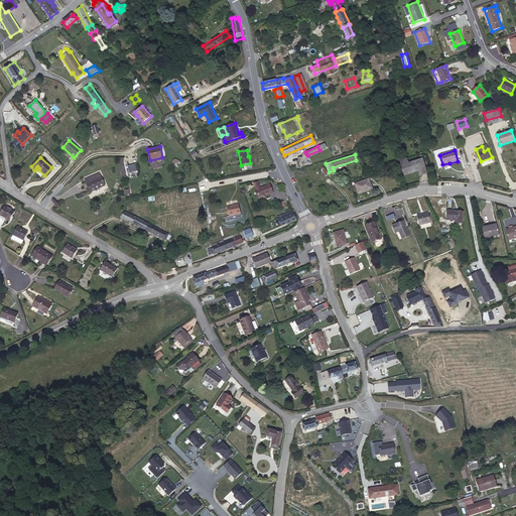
[(427,173),(422,158),(408,162),(407,158),(399,160),(404,175),(418,170),(419,175),(427,173)]
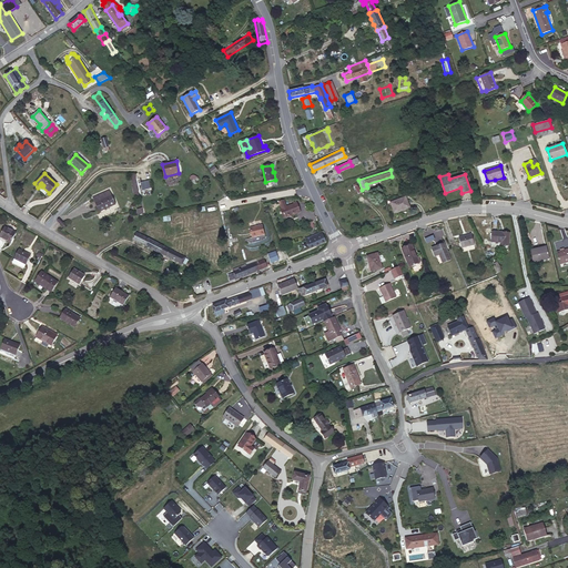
[(356,194),(355,193),(357,192),(353,185),(340,192),(345,202),(350,200),(348,199),(356,194)]
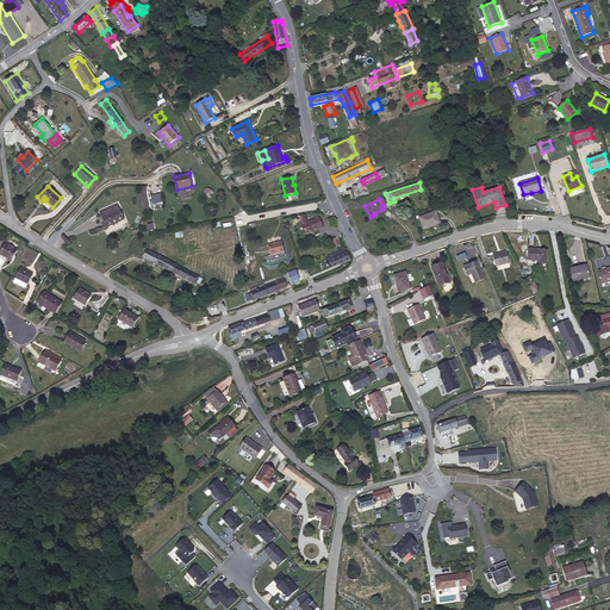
[(100,212),(103,218),(119,210),(117,205),(100,212)]
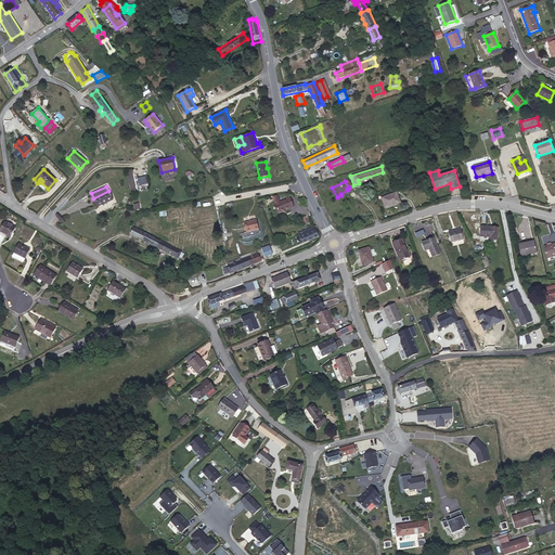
[(97,207),(113,199),(108,191),(93,198),(97,207)]
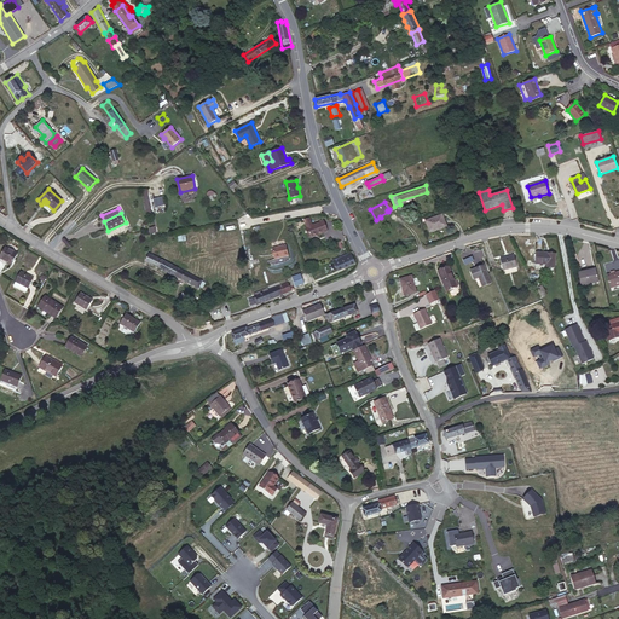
[(446,226),(443,214),(426,220),(431,232),(446,226)]
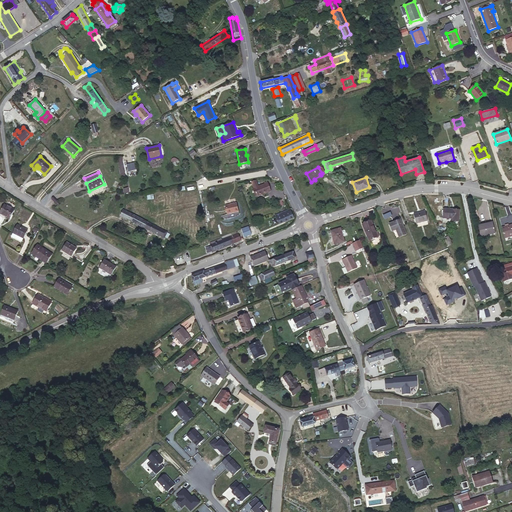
[(257,196),(271,191),(268,183),(259,186),(256,179),(251,181),(254,188),(257,196)]
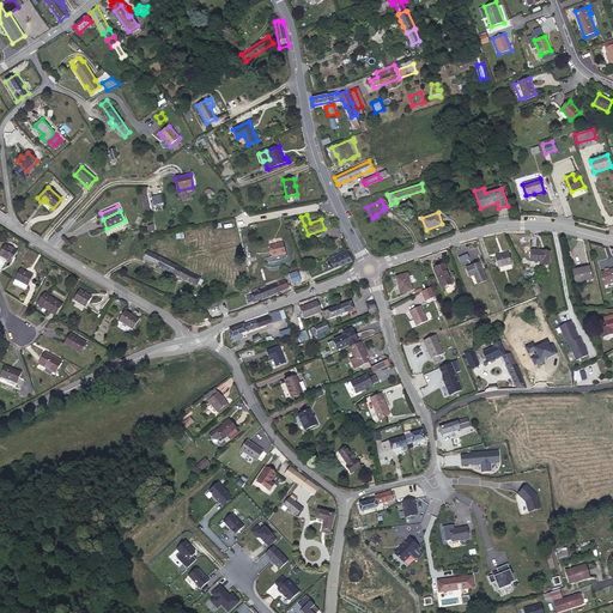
[(195,236),(193,228),(184,229),(186,238),(195,236)]
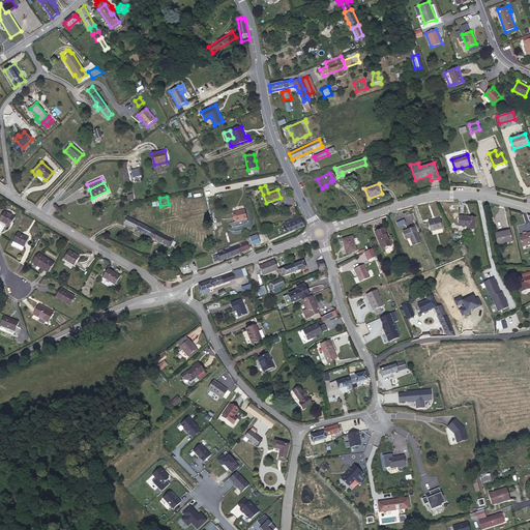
[(246,219),(244,210),(233,212),(236,222),(246,219)]
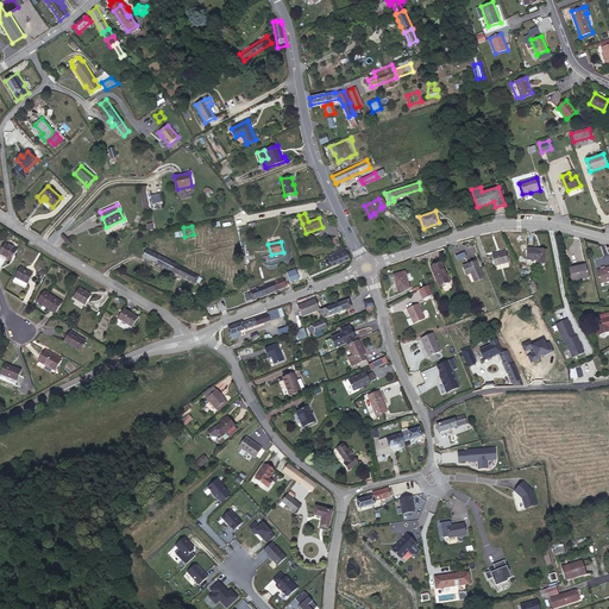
[(12,258),(17,250),(5,244),(0,252),(0,253),(7,258),(7,257),(12,258)]
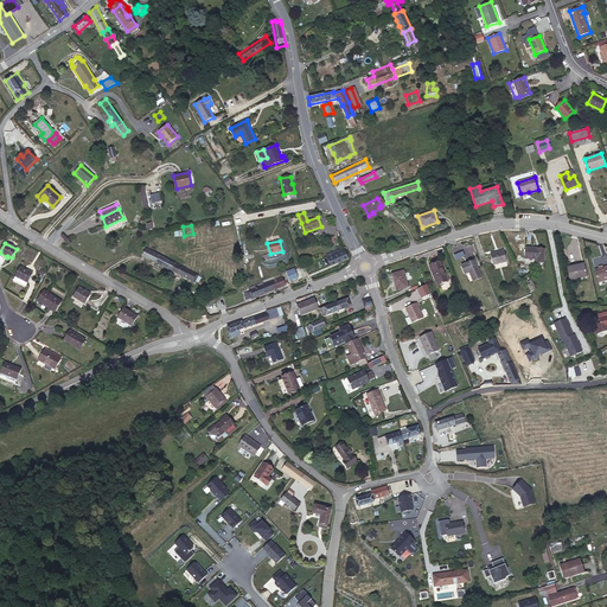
[(331,266),(349,257),(344,248),(326,255),(331,266)]
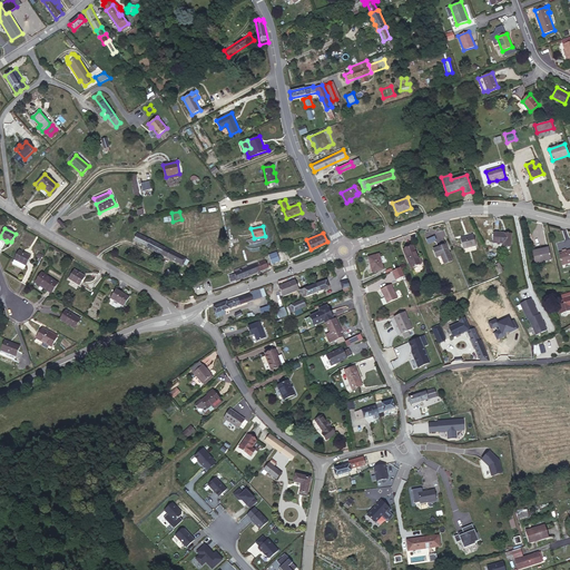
[(510,246),(511,234),(493,233),(493,243),(503,243),(503,246),(510,246)]
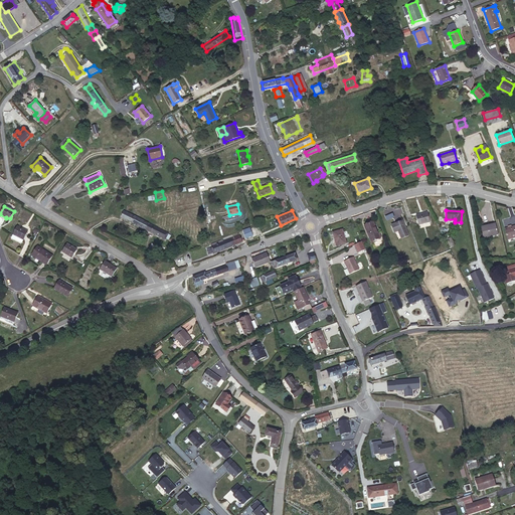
[(430,221),(427,212),(415,215),(418,224),(430,221)]
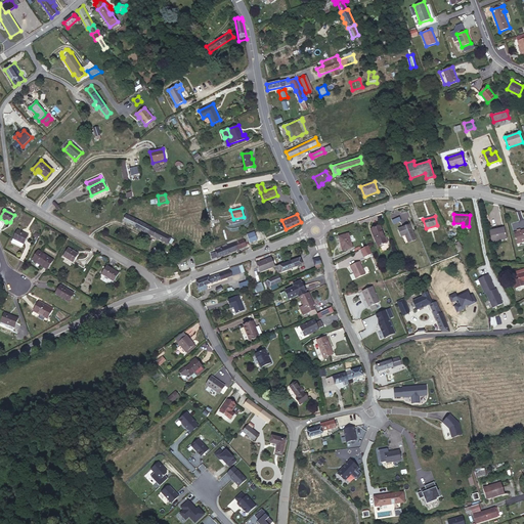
[(171,237),(129,217),(126,222),(168,244),(169,243),(171,237)]
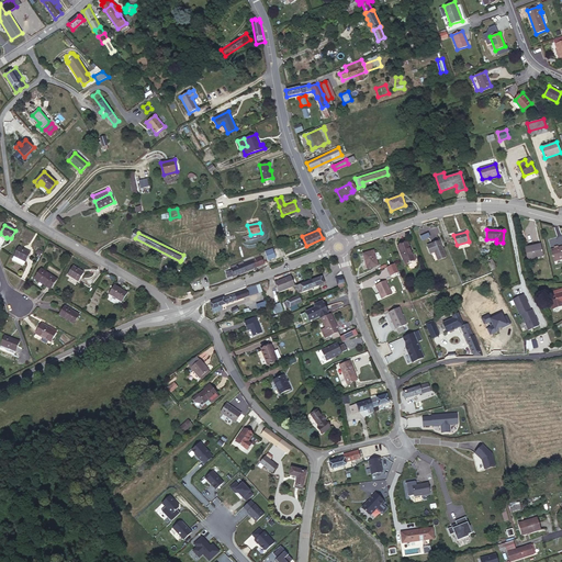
[(446,257),(439,240),(427,246),(430,254),(435,251),(438,260),(446,257)]
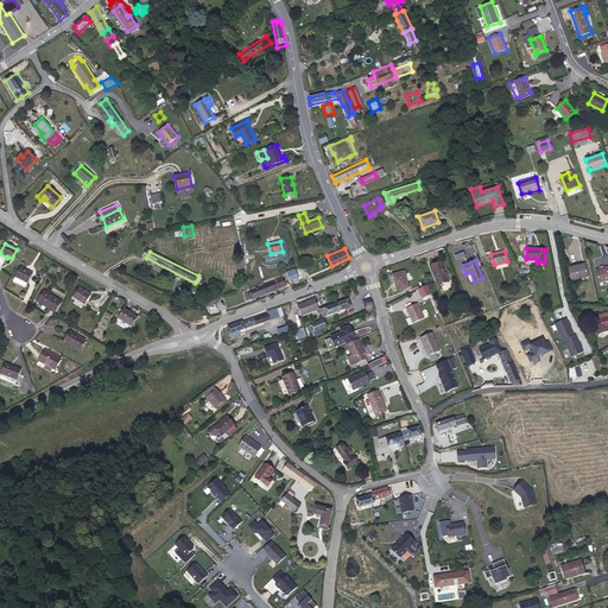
[(449,282),(441,263),(430,266),(438,285),(449,282)]
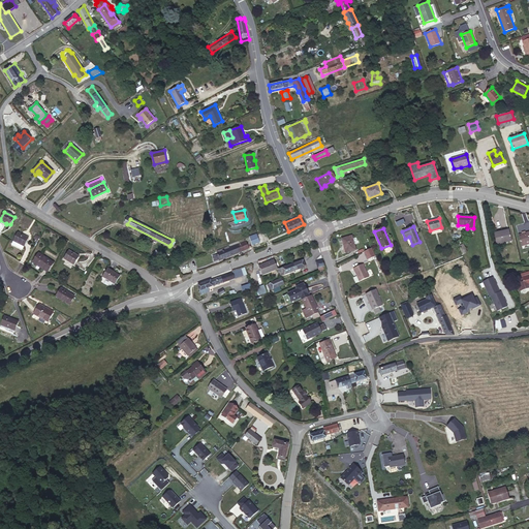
[(511,242),(508,228),(494,232),(497,245),(511,242)]
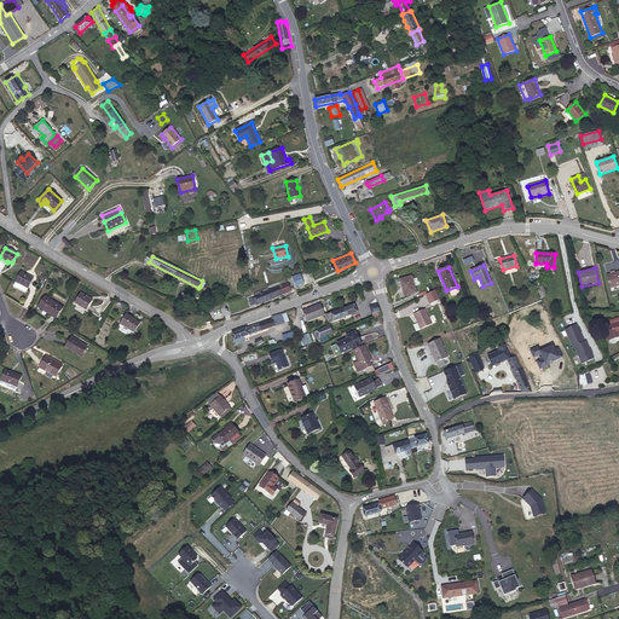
[(34,278),(21,271),(16,282),(19,284),(18,288),(27,293),(34,278)]
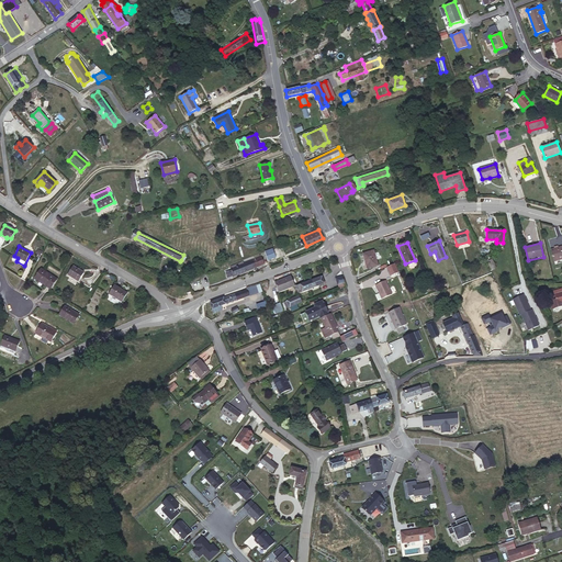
[(561,258),(561,246),(558,248),(554,249),(551,250),(554,261),(561,258)]
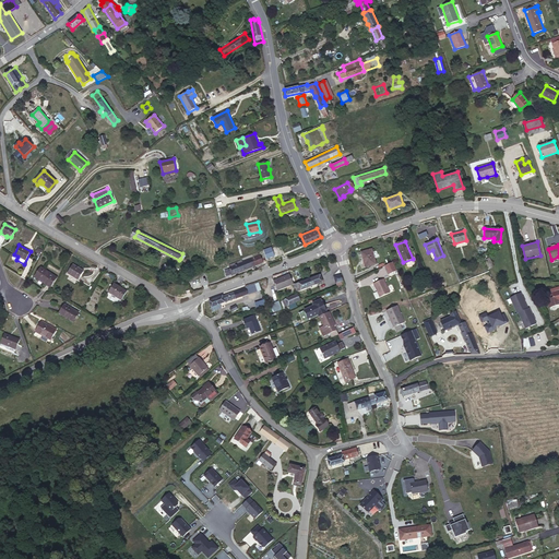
[(270,248),(263,251),(266,260),(273,258),(270,248)]
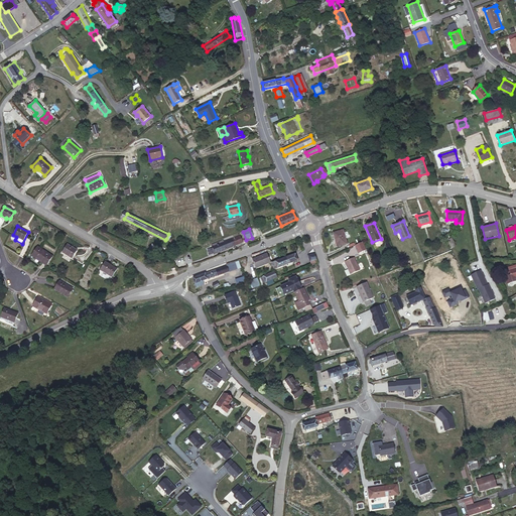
[(347,243),(343,230),(334,232),(336,239),(336,240),(338,246),(347,243)]
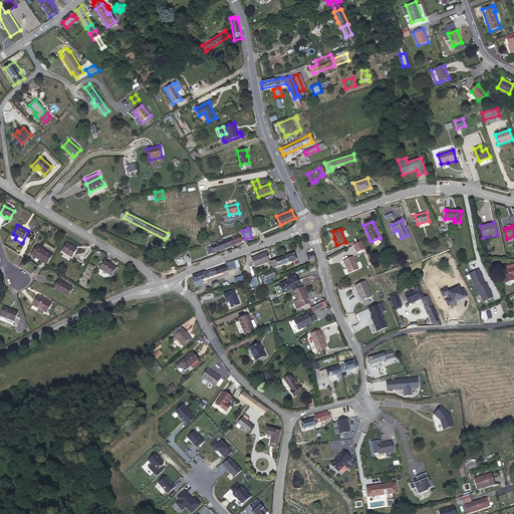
[(213,253),(233,245),(241,241),(239,235),(211,246),(213,253)]
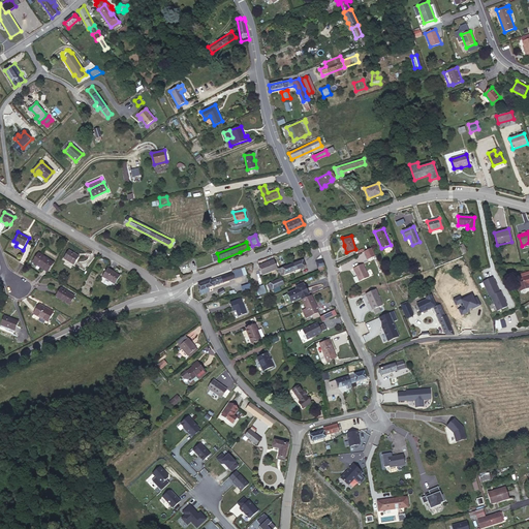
[(364,251),(368,259),(375,256),(372,248),(364,251)]
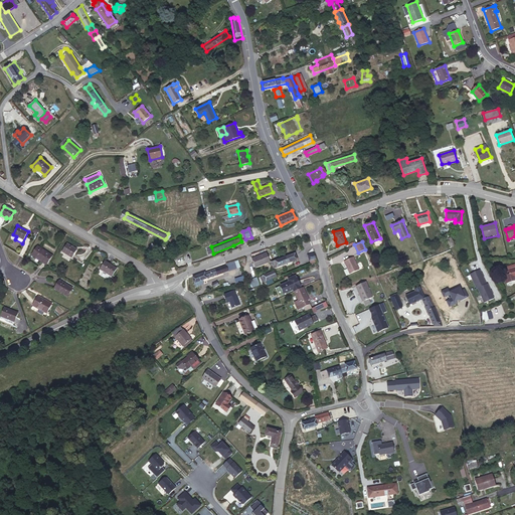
[(71,258),(76,249),(67,243),(61,251),(71,258)]
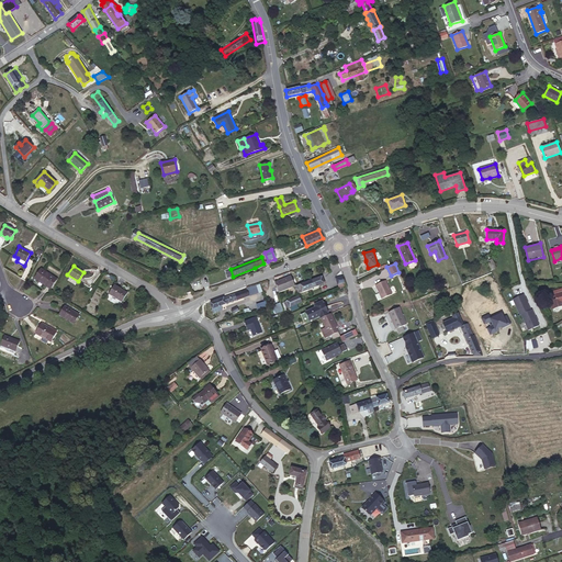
[(167,277),(171,269),(166,266),(161,274),(167,277)]
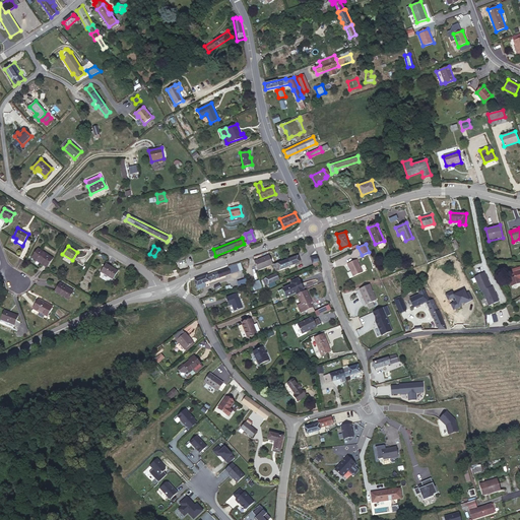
[(34,259),(47,267),(53,258),(38,249),(36,253),(37,254),(34,259)]
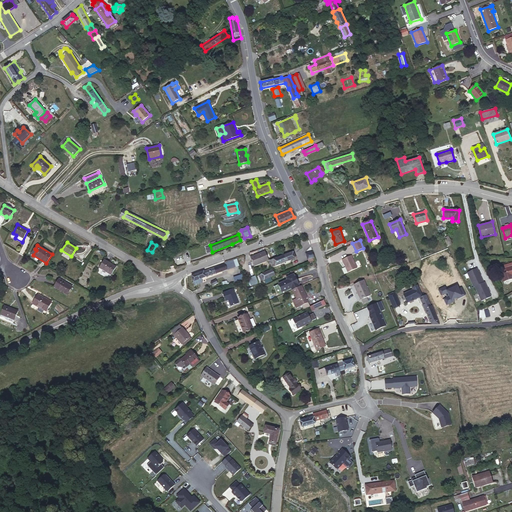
[(264,251),(250,257),(254,267),(268,261),(264,251)]
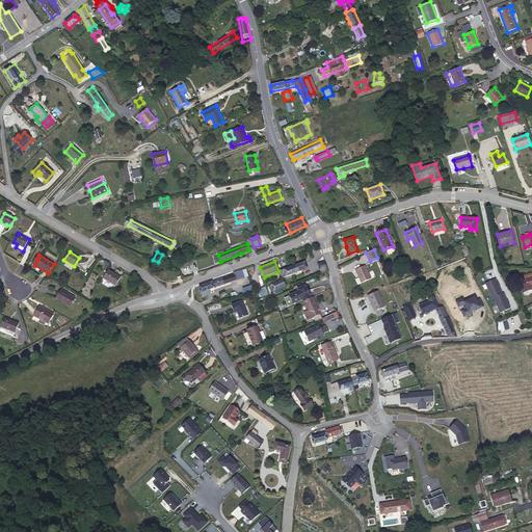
[(283,277),(307,268),(304,262),(281,271),(283,277)]
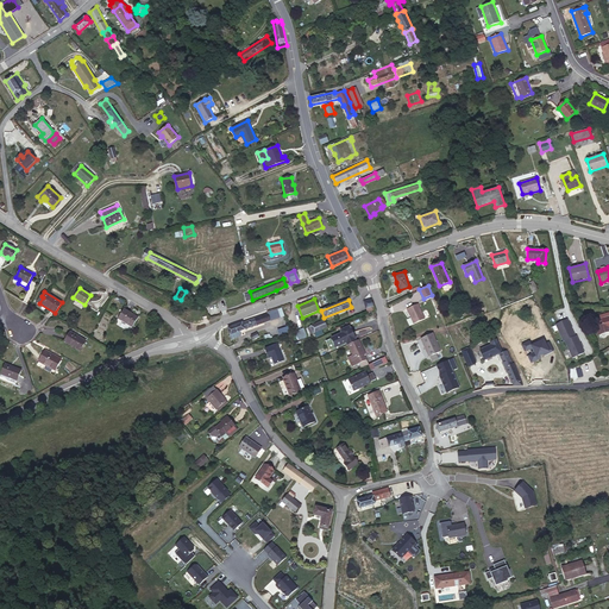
[(425,319),(418,303),(407,309),(413,324),(425,319)]
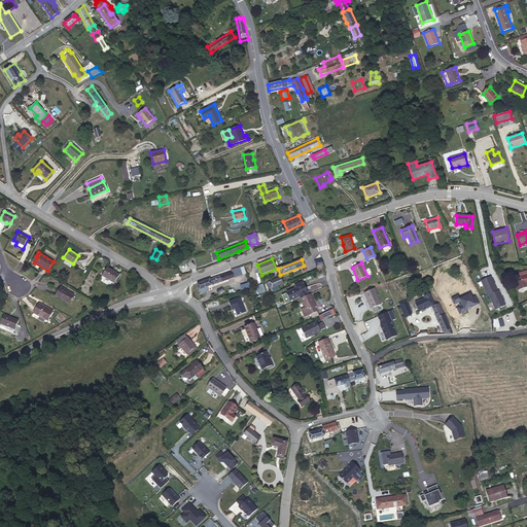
[(114,283),(119,275),(107,268),(102,275),(114,283)]
